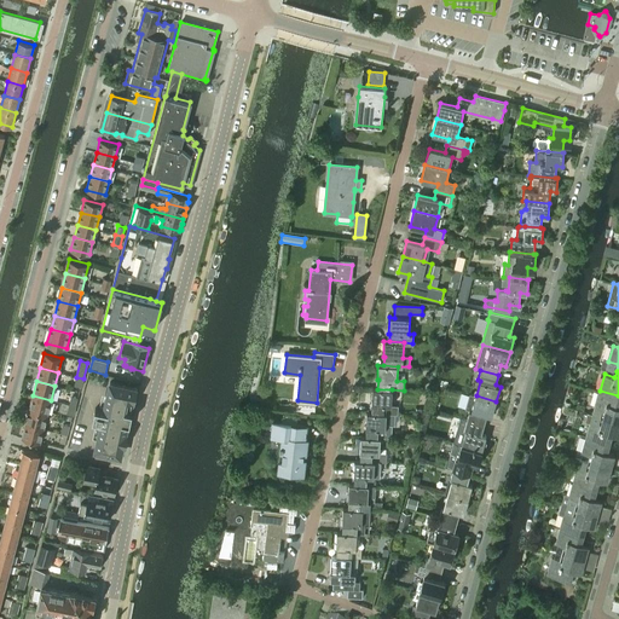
[(134,400),(137,388),(110,382),(104,410),(94,409),(92,421),(100,422),(94,450),(117,455),(119,453),(121,453),(123,445),(125,445),(127,433),(126,433),(128,422),(129,423),(132,411),(131,410),(133,400),(134,400)]
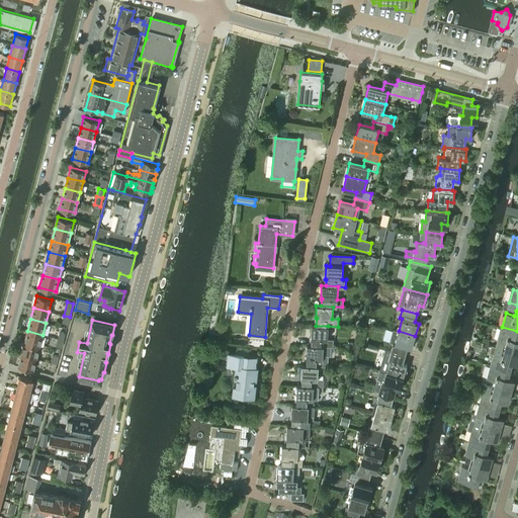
[(333,346),(333,340),(327,339),(328,326),(316,326),(312,325),(311,339),(312,339),(312,345),(331,346),(333,346)]
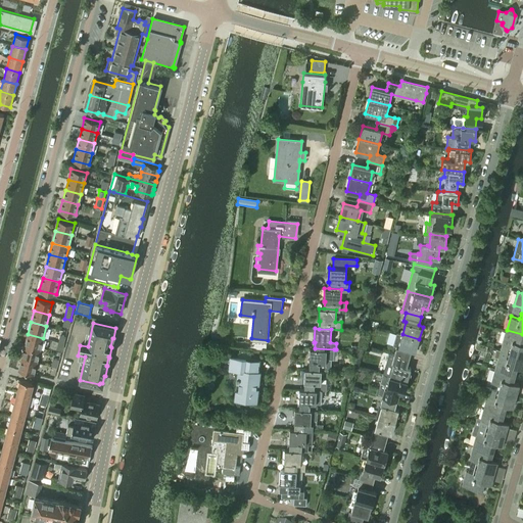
[(522,354),(522,334),(507,330),(502,349),(510,352),(510,351),(522,354)]
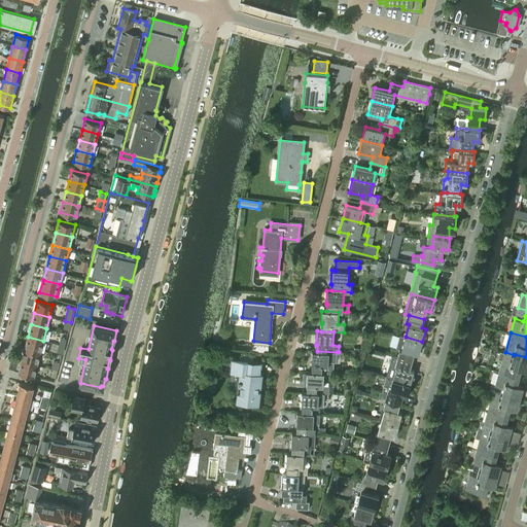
[(397,357),(413,361),(415,353),(419,354),(422,342),(406,337),(399,335),(396,347),(399,349),(397,357)]
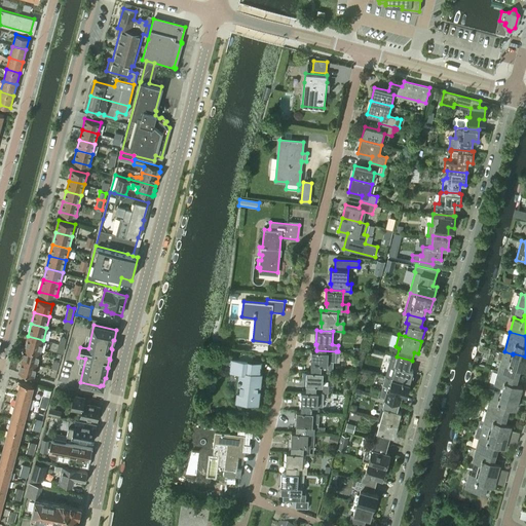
[(40,351),(43,340),(28,336),(25,347),(40,351)]
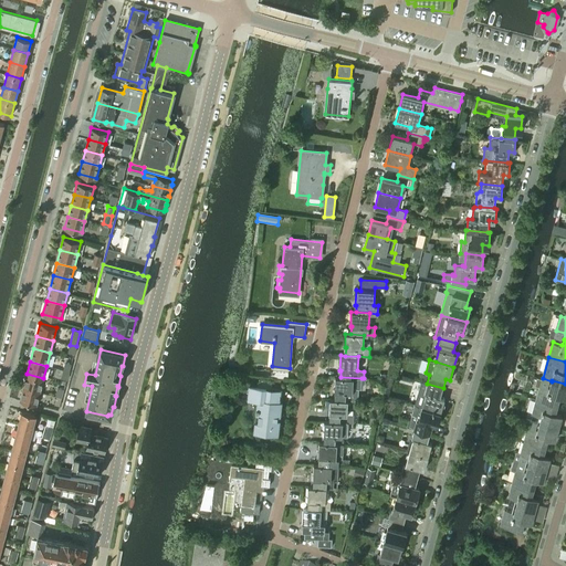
[(40,391),(43,378),(27,374),(23,387),(40,391)]
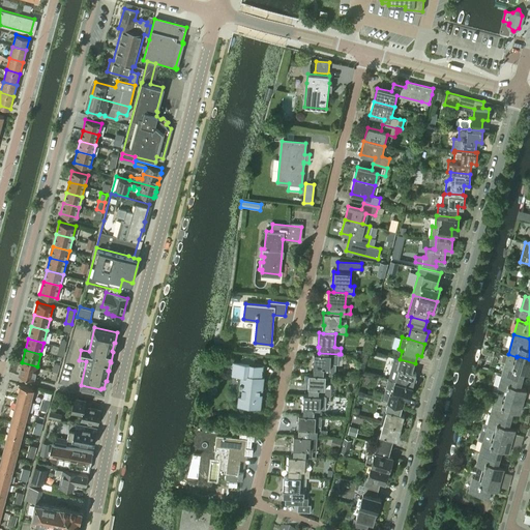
[(337,363),(339,354),(319,353),(313,353),(313,366),(314,367),(314,374),(325,375),(335,375),(335,363),(337,363)]
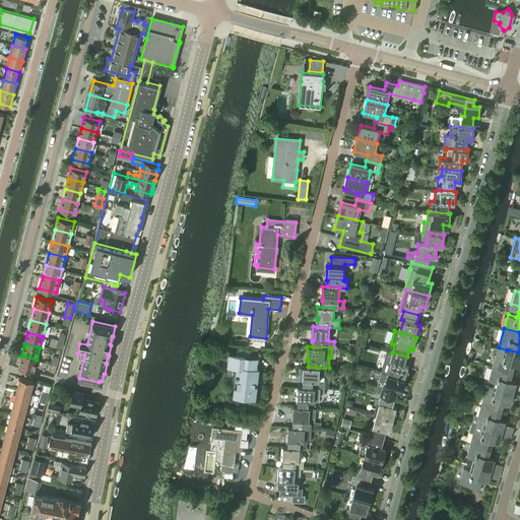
[(519,366),(519,352),(507,349),(507,350),(499,347),(498,348),(494,347),(492,354),(496,355),(493,367),(512,373),(515,365),(519,366)]
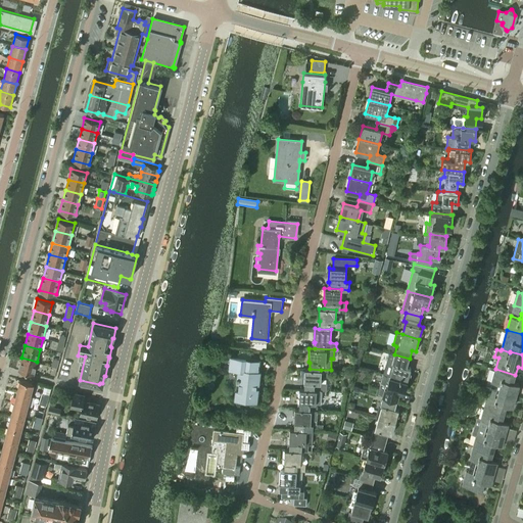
[(390,375),(408,380),(411,368),(407,367),(410,359),(394,354),(392,362),(394,363),(390,375)]
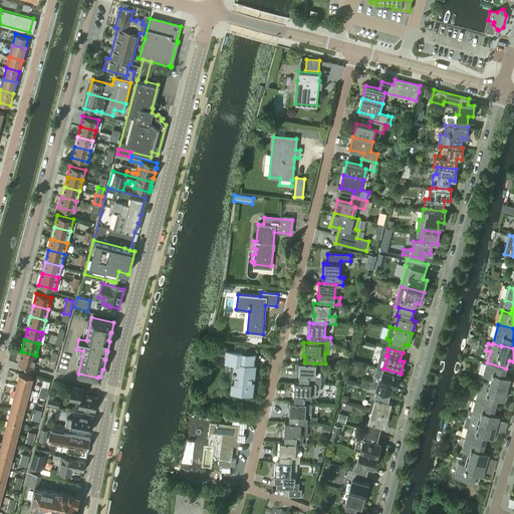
[(252,394),(255,364),(253,364),(254,353),(226,350),(225,362),(233,363),(232,375),(235,375),(234,382),(231,382),(230,392),(252,394)]
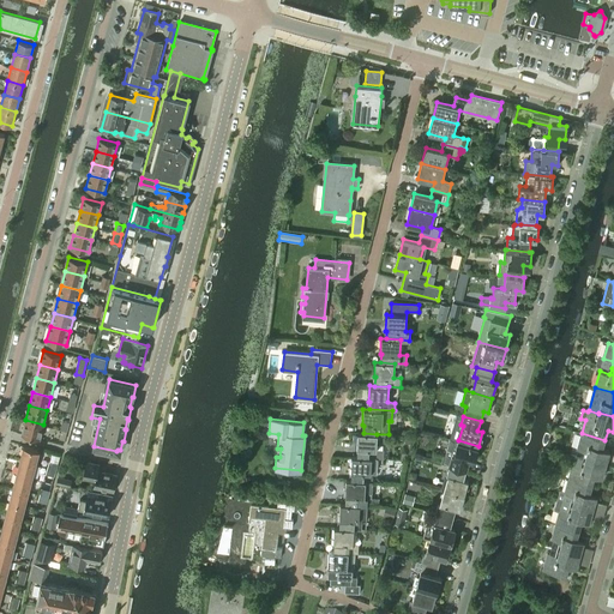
[(40,439),(43,425),(25,420),(22,434),(40,439)]
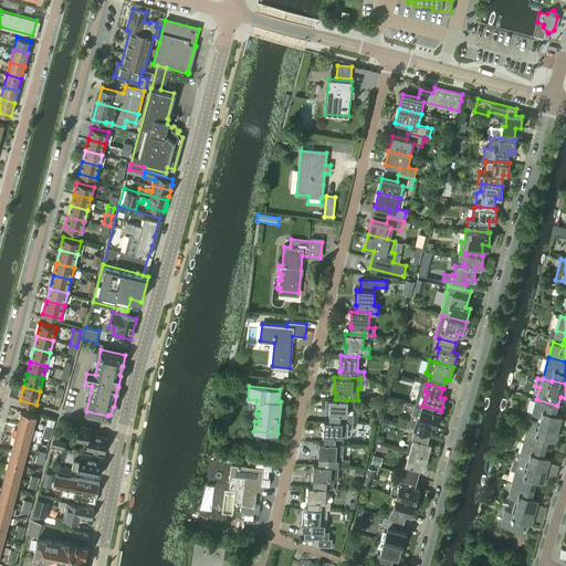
[(329,413),(329,421),(342,422),(348,422),(354,422),(354,415),(346,415),(347,400),(335,399),(329,399),(328,413),(329,413)]
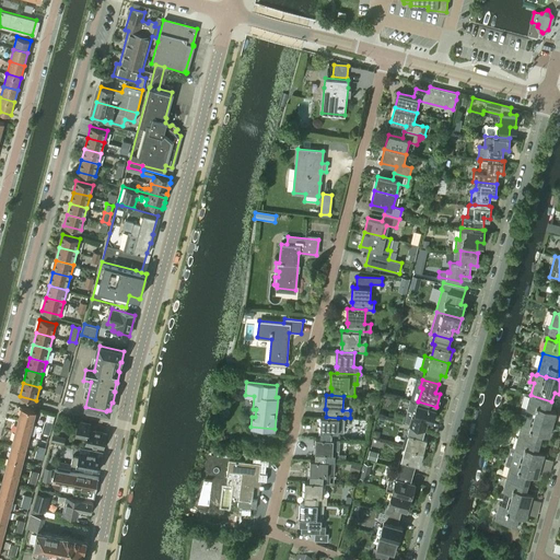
[(553,423),(557,411),(549,409),(551,401),(531,395),(526,409),(536,412),(534,418),(553,423)]
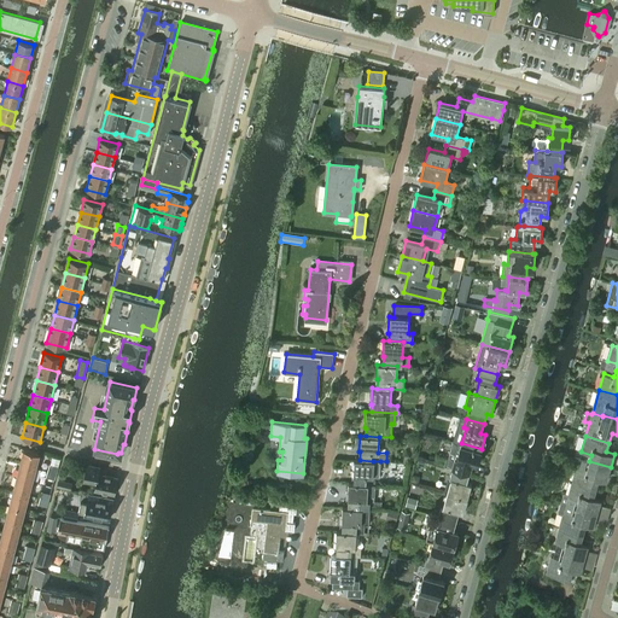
[(452,467),(470,472),(472,462),(477,464),(482,449),(461,443),(461,444),(453,442),(448,459),(445,458),(444,466),(452,467)]
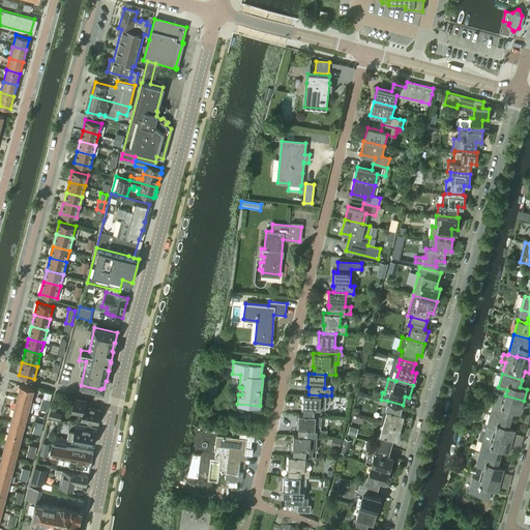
[(30,401),(33,389),(21,385),(18,398),(30,401)]
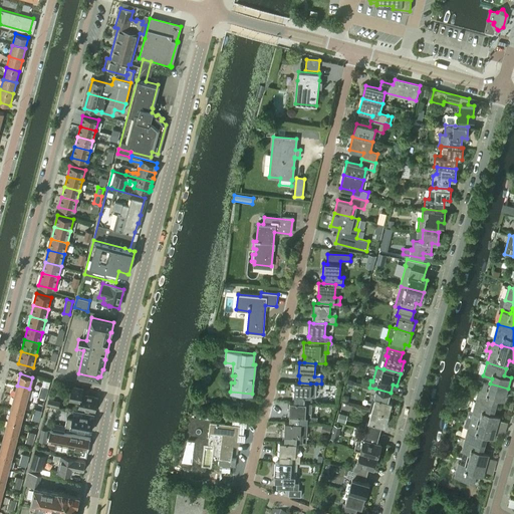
[(46,394),(50,381),(43,380),(40,392),(46,394)]
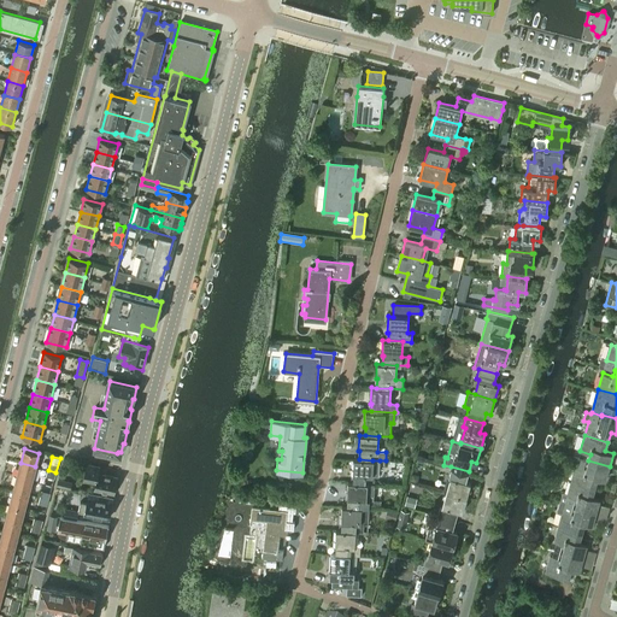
[(579,458),(571,481),(595,487),(598,477),(605,480),(610,466),(588,460),(579,458)]
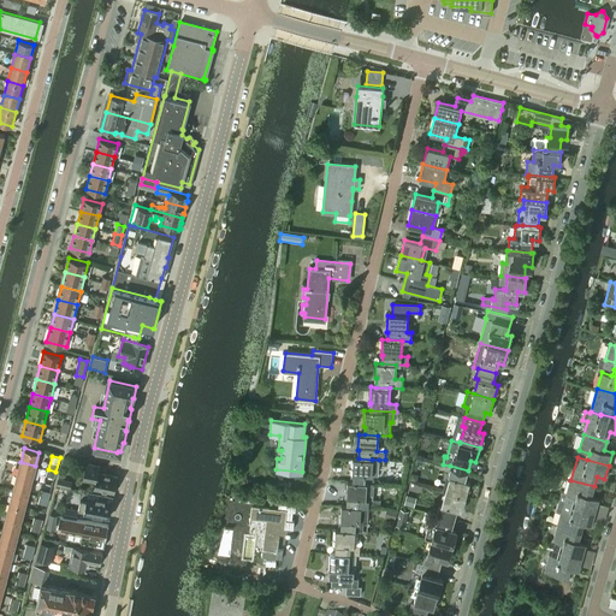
[(372,460),(359,458),(353,458),(351,474),(353,474),(353,483),(367,484),(374,484),(374,478),(367,478),(367,475),(372,475),(379,475),(379,460),(372,460)]
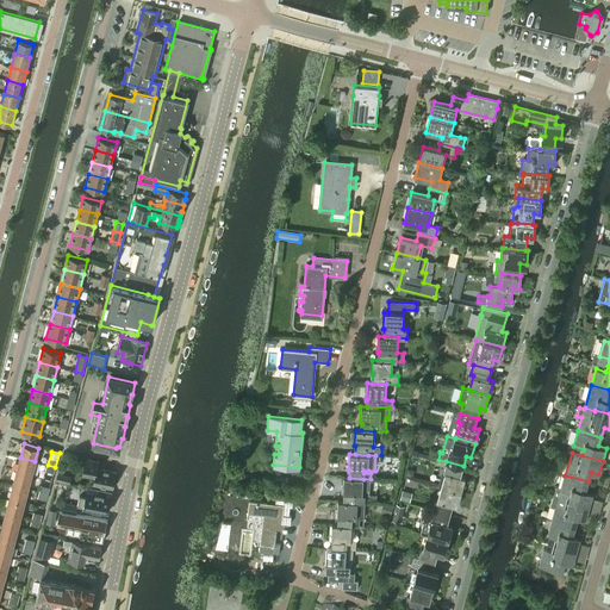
[(31,475),(35,461),(20,458),(17,471),(31,475)]
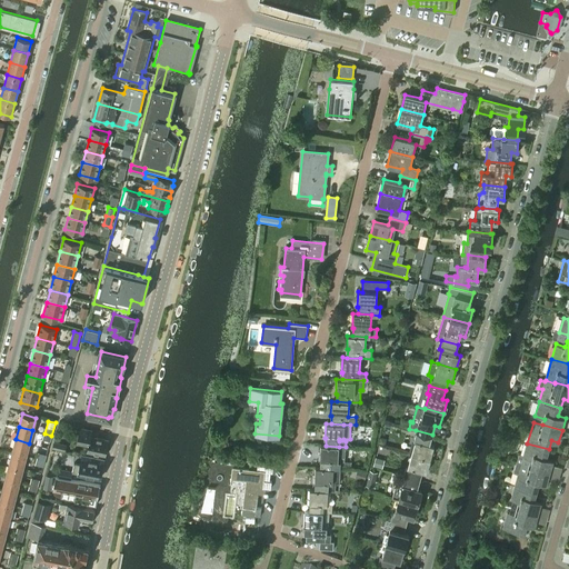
[(77,441),(77,442),(89,445),(88,451),(105,455),(106,452),(107,452),(108,448),(107,447),(108,440),(98,438),(98,437),(91,436),(92,430),(80,427),(77,441)]
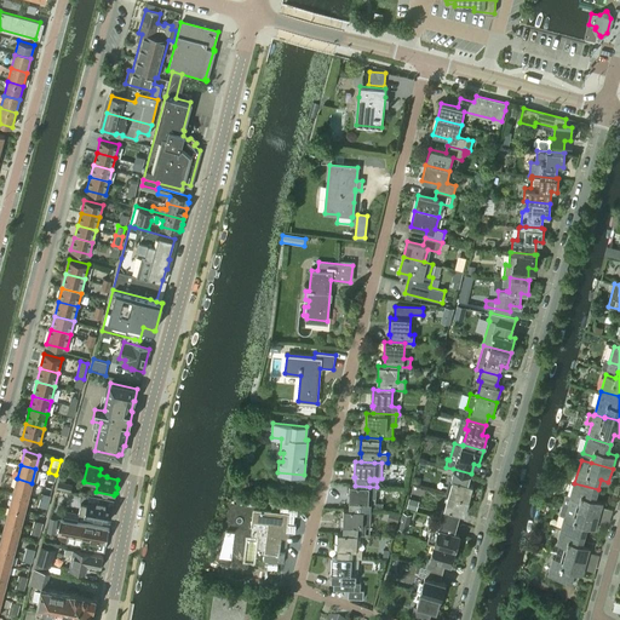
[(469,500),(474,484),(469,483),(471,474),(453,469),(451,478),(453,480),(448,494),(469,500)]
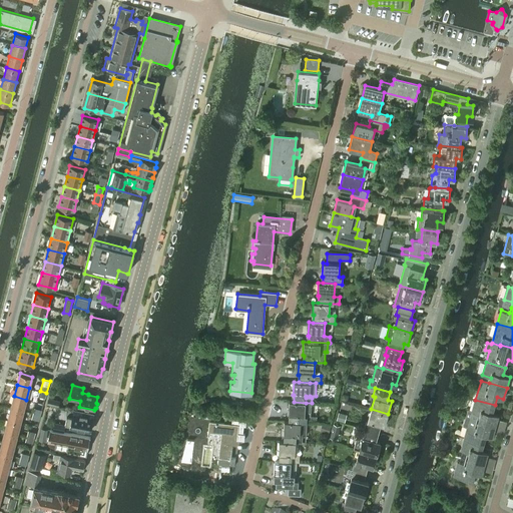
[(23,411),(26,400),(14,396),(11,408),(23,411)]
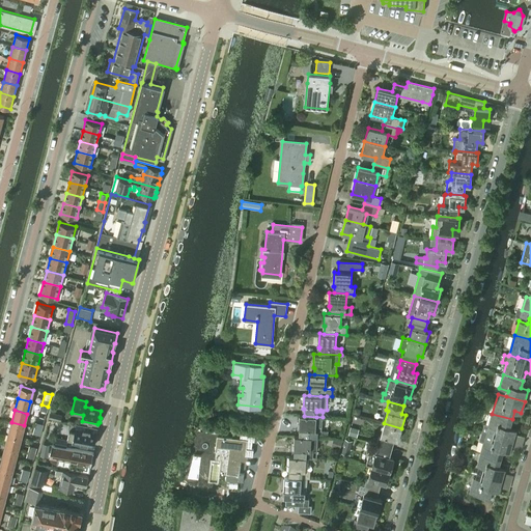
[(61,421),(62,415),(50,413),(49,419),(61,421)]
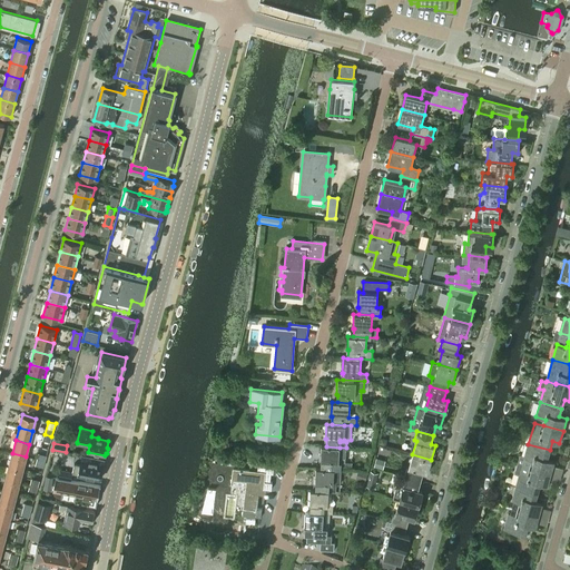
[(532,468),(551,473),(554,460),(548,458),(550,450),(528,444),(524,458),(520,455),(518,463),(532,468)]
